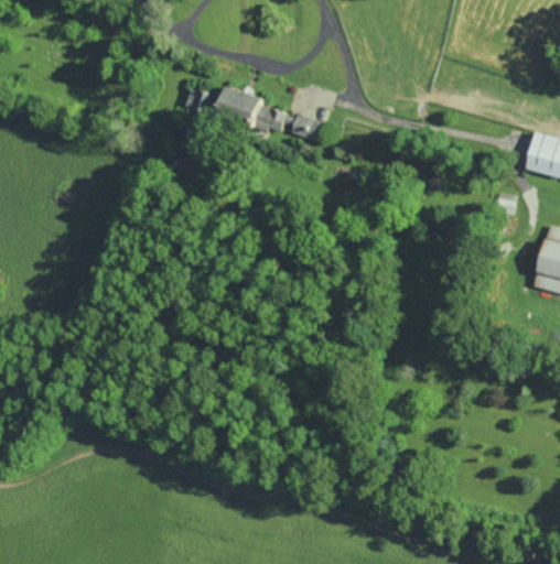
[(265,97),(227,86),(218,112),(281,132),(284,122),(292,125),(294,116),(261,105),(265,97)]
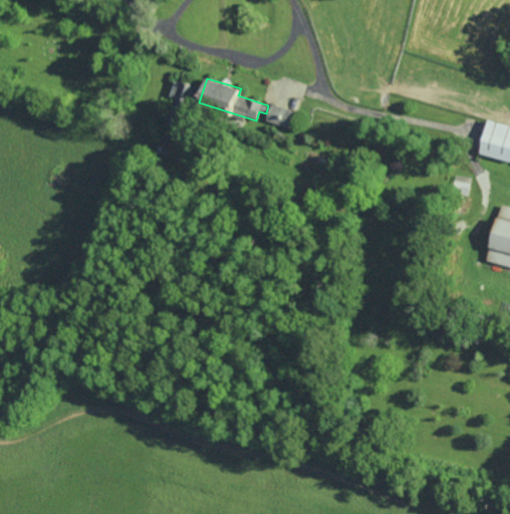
[(195,85),(173,81),(170,97),(173,97),(168,124),(186,129),(195,85)]
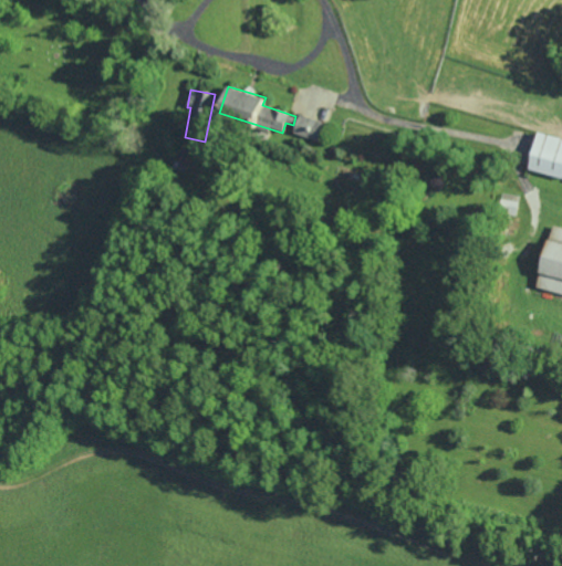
[(320,143),(325,123),(299,114),(292,133),(320,143)]
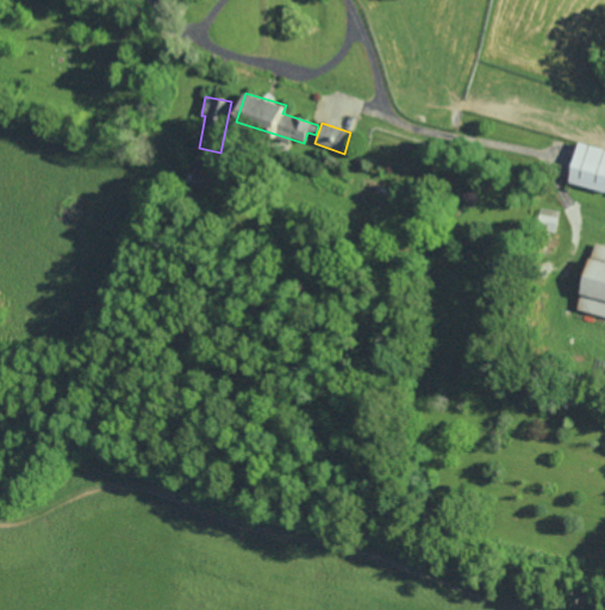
[(604,192),(604,185),(604,149),(577,142),(566,182),(604,192)]
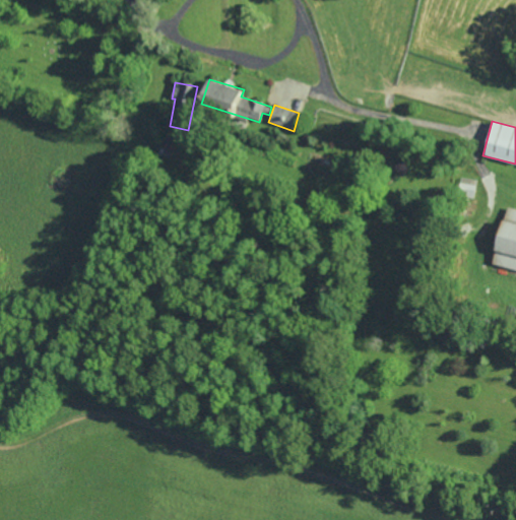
[(491,264),(515,269),(515,209),(504,207),(491,264)]
